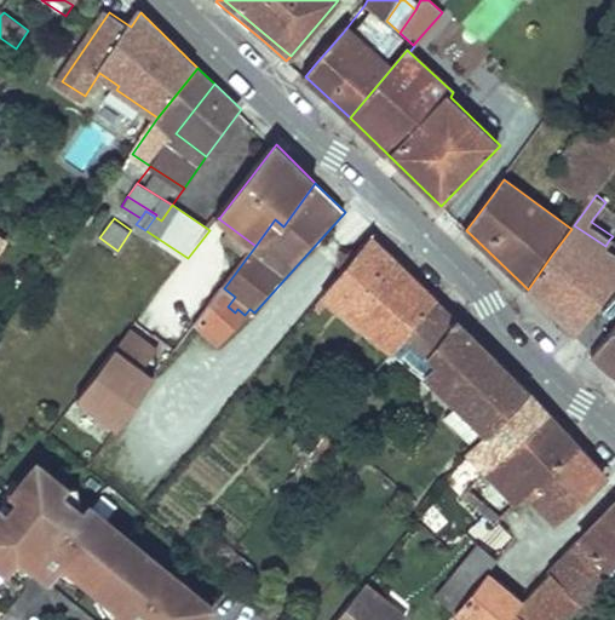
[(552,254),(528,290),(576,334),(614,283),(614,253),(611,252),(614,248),(614,244),(609,240),(605,246),(574,225),(572,229),(552,254)]
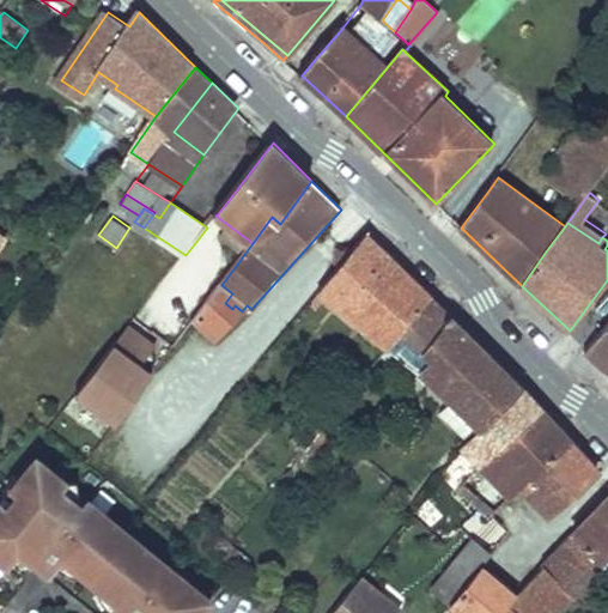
[(368,235),(321,290),(390,347),(431,297),(368,235)]
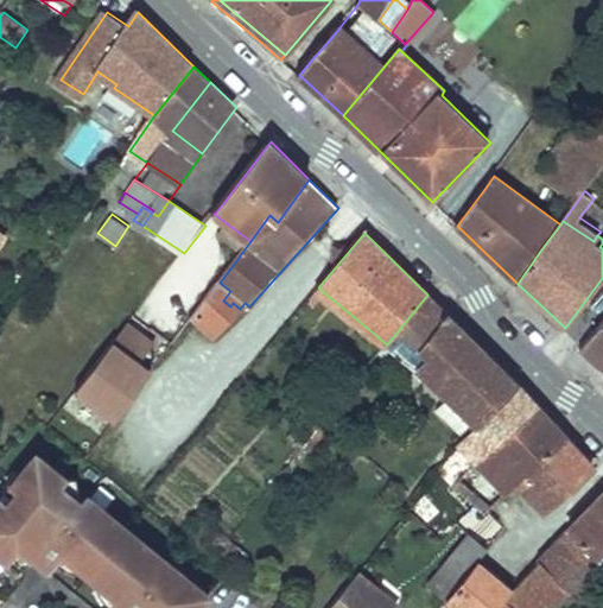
[(220,283),(213,292),(223,301),(230,291),(220,283)]
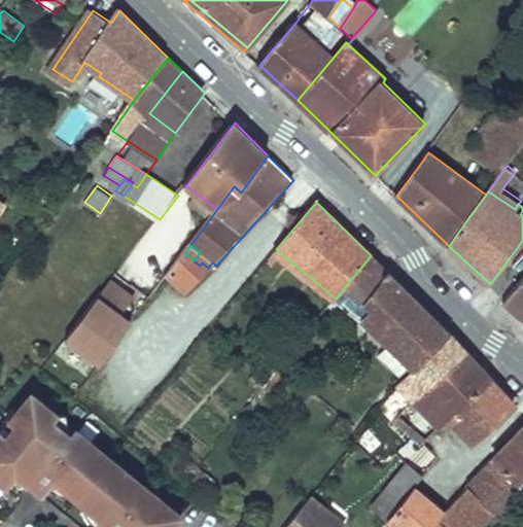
[(371,255),(336,299),(347,309),(355,316),(358,315),(390,346),(383,354),(406,377),(451,334),(371,255)]
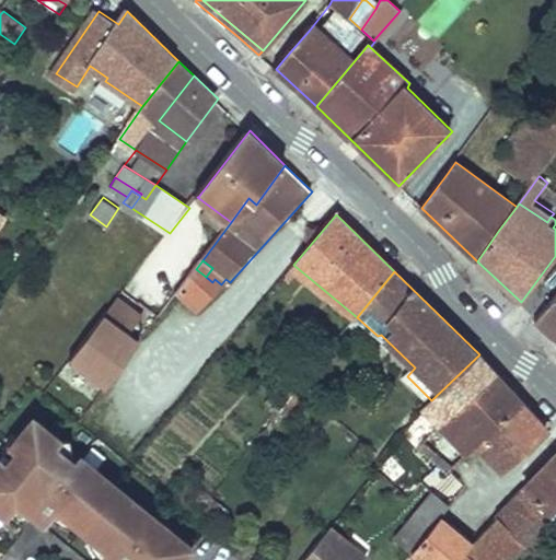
[(555,299),(537,322),(555,337),(555,299)]
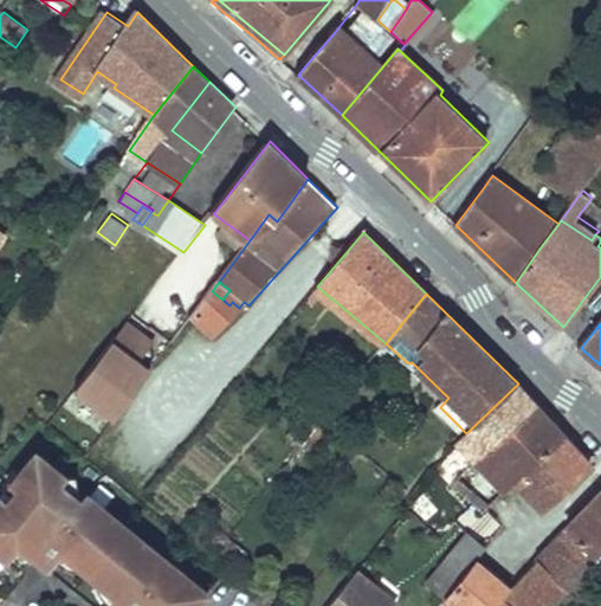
[(118,418),(153,371),(114,342),(78,388),(118,418)]
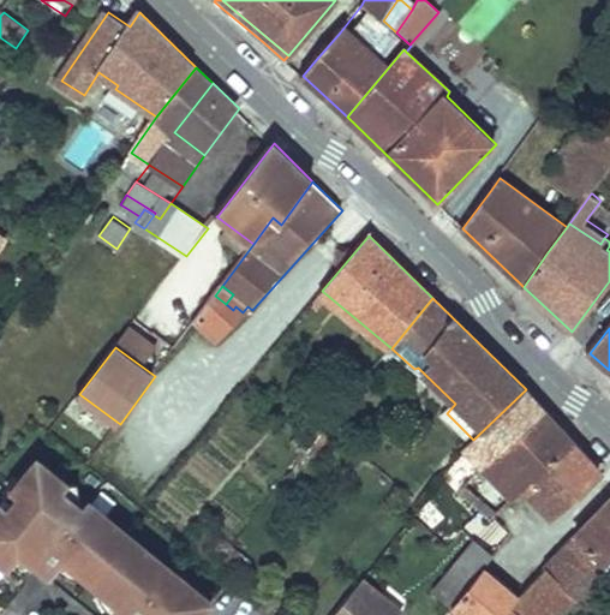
[(473,440),(466,448),(513,499),(518,494),(525,488),(574,442),(526,389),(473,440)]
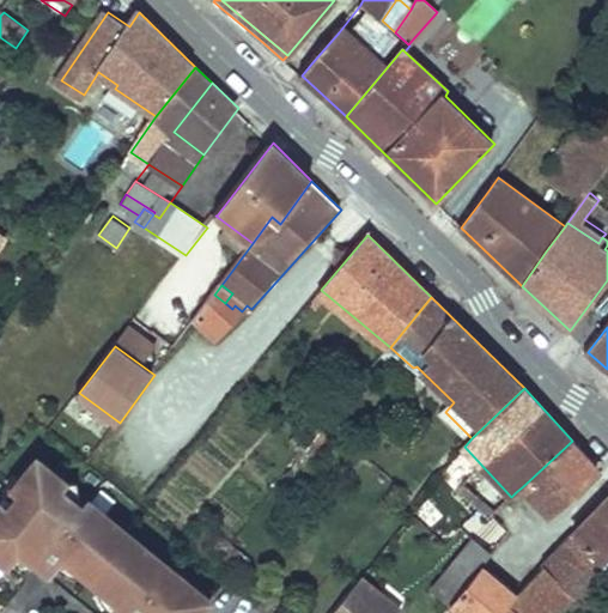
[(310,420),(293,441),(306,451),(323,431),(310,420)]
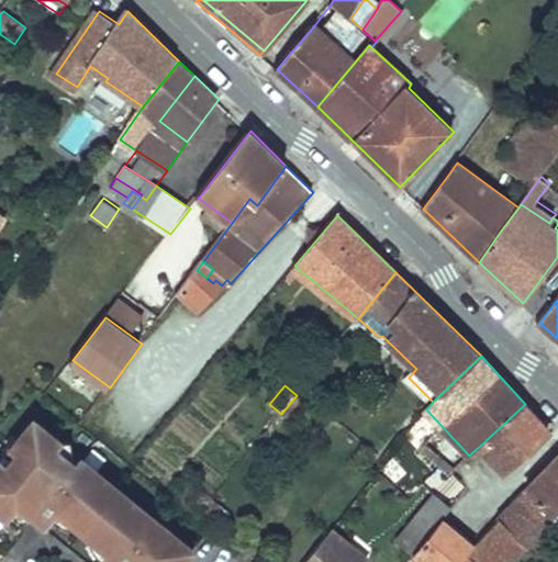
[(297,395),(282,413),(289,417),(304,398),(298,393),(297,395)]
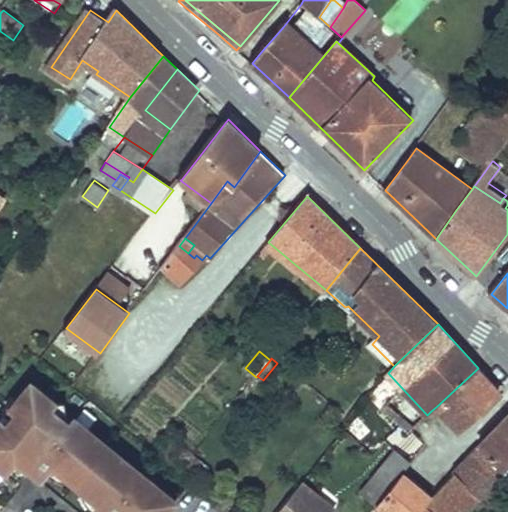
[(478,368),(437,406),(459,429),(501,392),(478,368)]
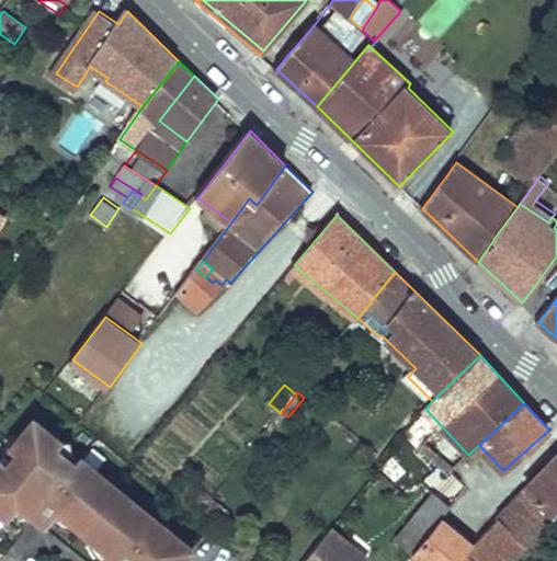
[(60,441),(34,422),(13,449),(19,454),(8,468),(0,462),(0,489),(20,503),(32,512),(43,521),(52,519),(57,512),(111,556),(112,557),(109,560),(183,560),(195,545),(81,460),(77,467),(54,450),(60,441)]
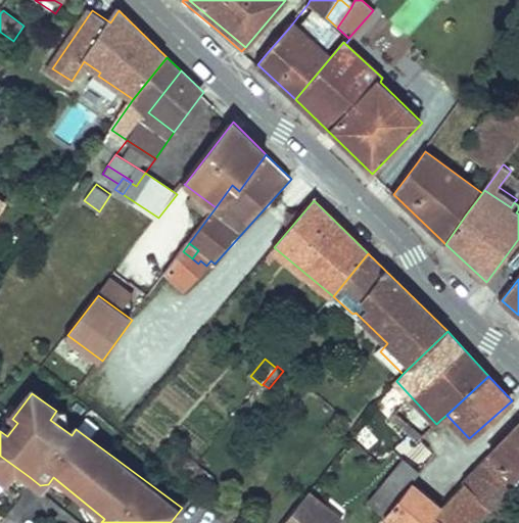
[(424,436),(395,414),(392,418),(419,439),(424,436)]
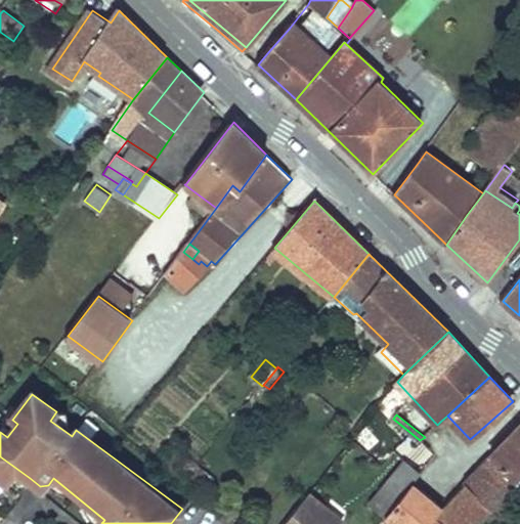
[(437,425),(427,434),(437,444),(450,432),(441,421),(437,425)]
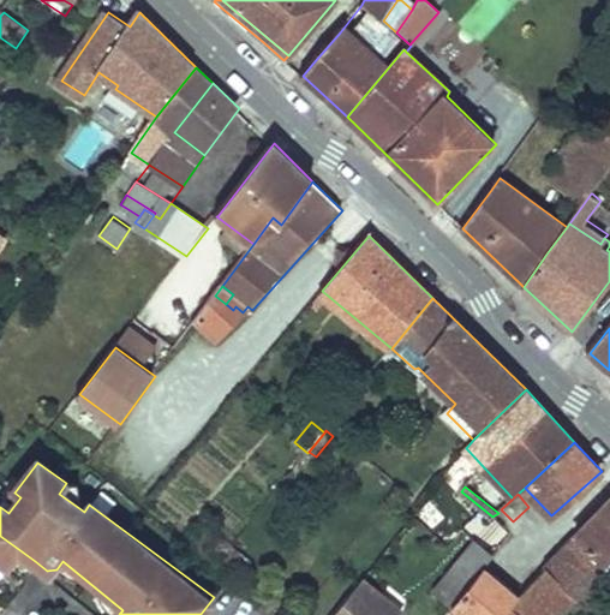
[(536,578),(519,598),(504,614),(564,614),(600,575),(609,563),(609,501),(572,539),(536,578)]
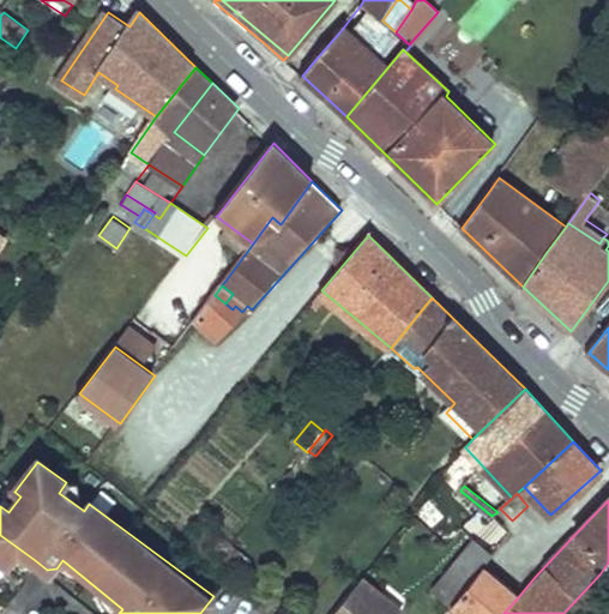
[(0,535),(0,557),(10,565),(22,551),(0,535)]
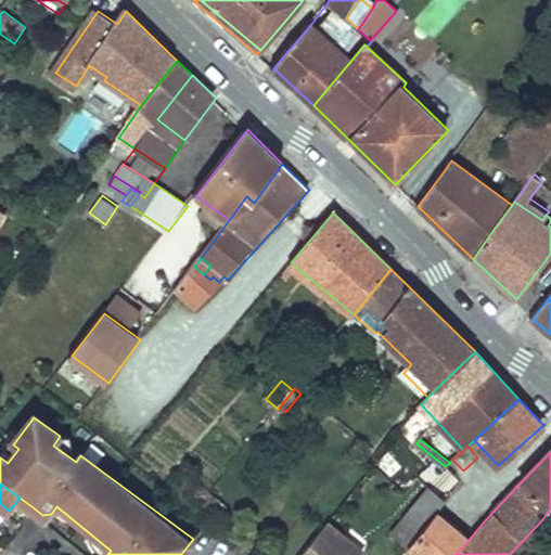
[(194,491),(205,501),(212,492),(201,483),(194,491)]
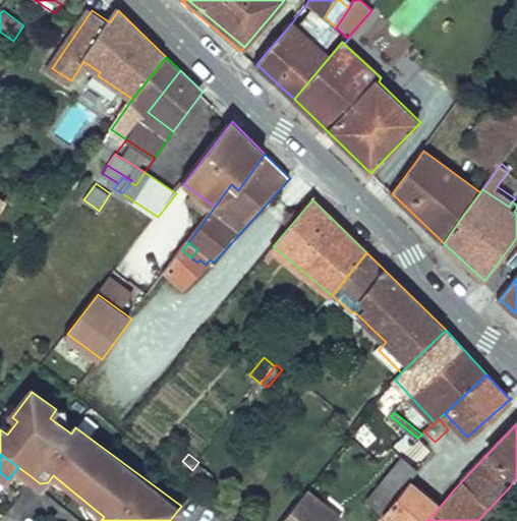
[(369,502),(384,514),(410,482),(418,471),(404,458),(369,502)]
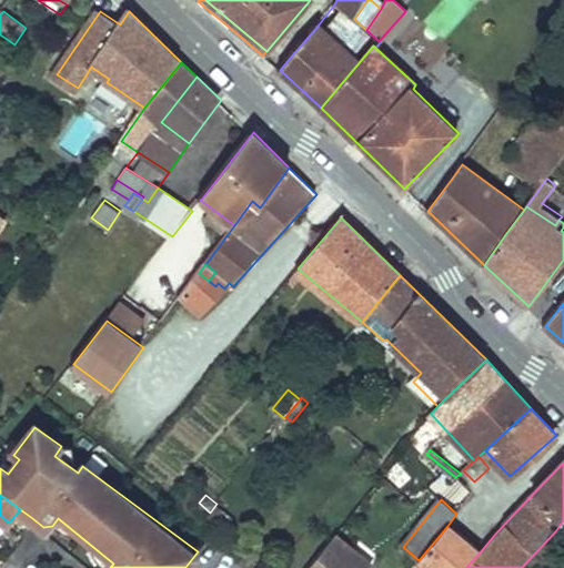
[(210,513),(201,524),(208,528),(223,508),(217,504),(210,513)]
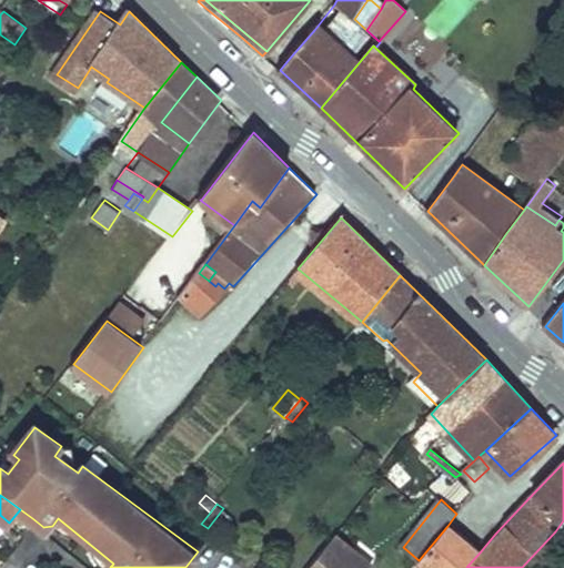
[(455,531),(447,526),(419,560),(422,564),(427,567),(466,567),(480,553),(455,531)]
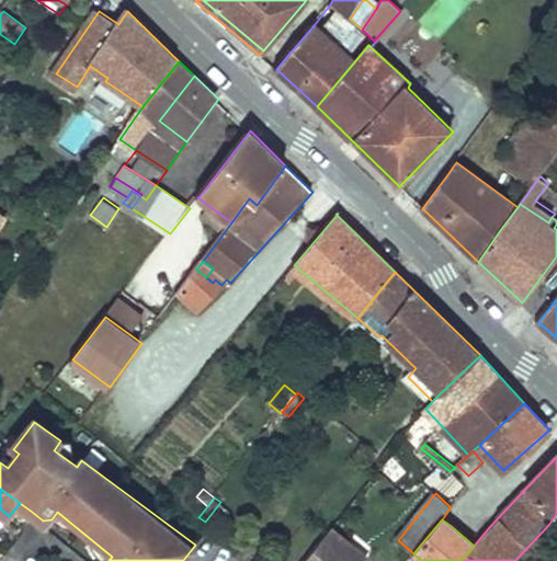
[(548,525),(515,560),(535,560),(556,537),(556,533),(548,525)]
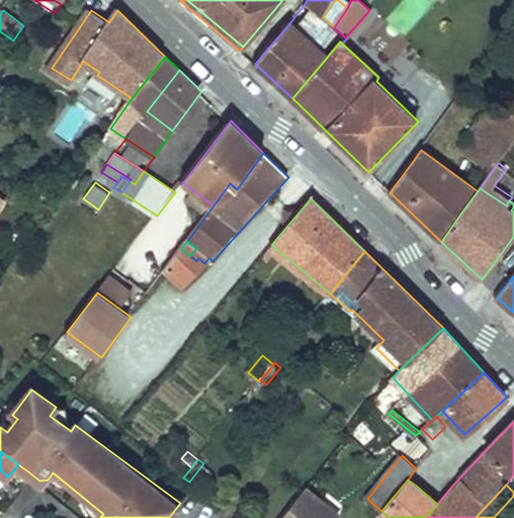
[(301,496),(282,517),(313,517),(311,517),(317,510),(301,496)]
